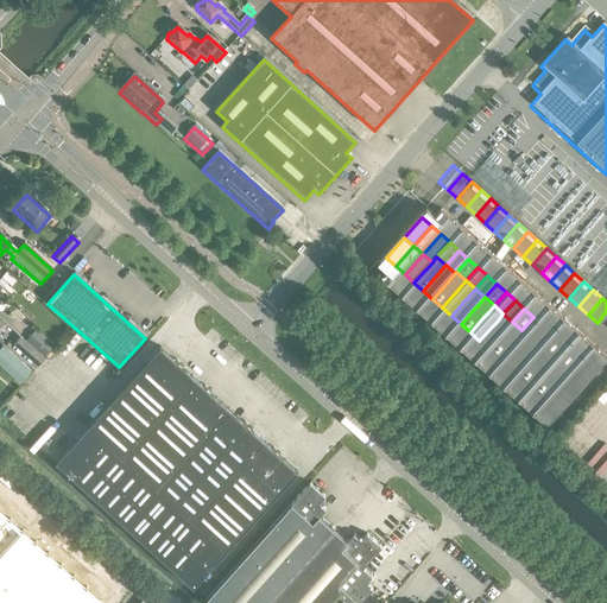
[(492,327),(479,341),(488,349),(500,335),(506,329),(512,322),(503,313),(498,321),(492,327)]
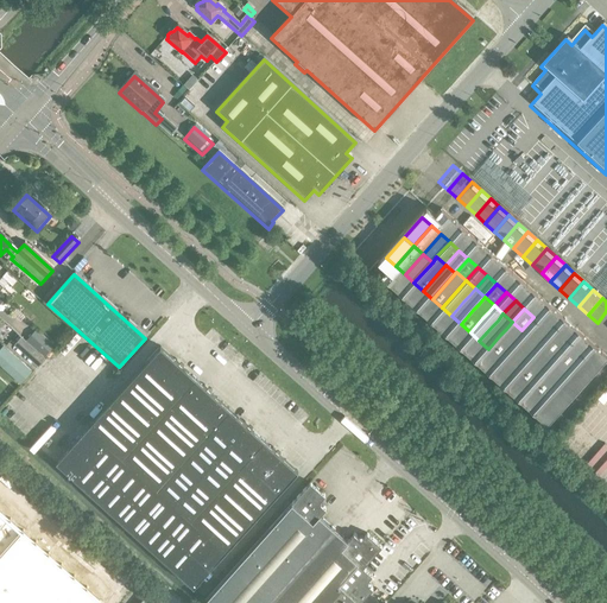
[(533,317),(522,330),(531,338),(543,325),(533,317)]
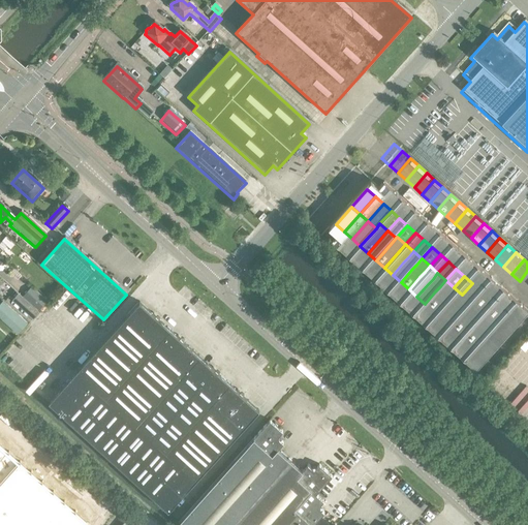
[(435,291),(425,304),(433,311),(443,299),(448,294),(454,287),(445,280),(440,286),(435,291)]
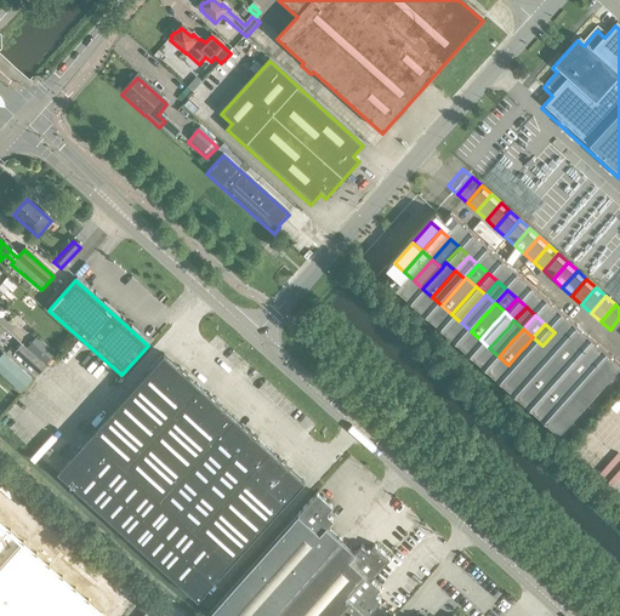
[(555,332),(542,346),(552,354),(564,341),(555,332)]
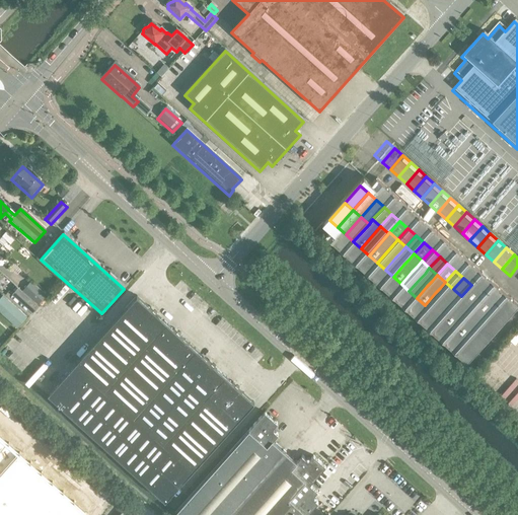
[(45,295),(48,298),(60,283),(58,281),(45,295)]
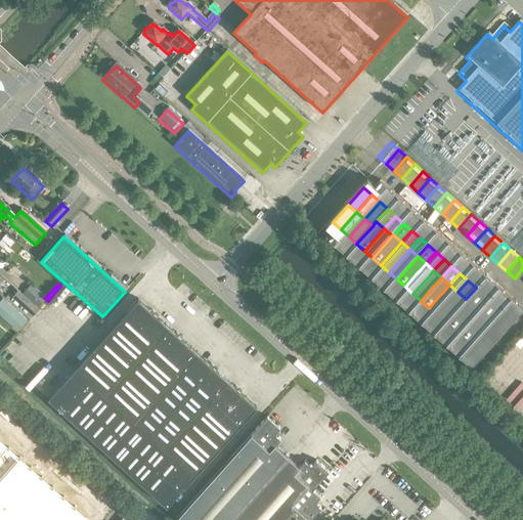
[(439,296),(429,308),(437,315),(447,303),(452,298),(458,292),(449,285),(444,291),(439,296)]
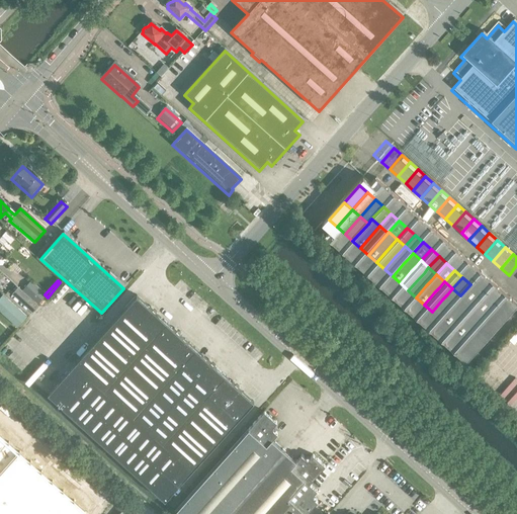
[(470,284),(460,295),(468,303),(479,291),(470,284)]
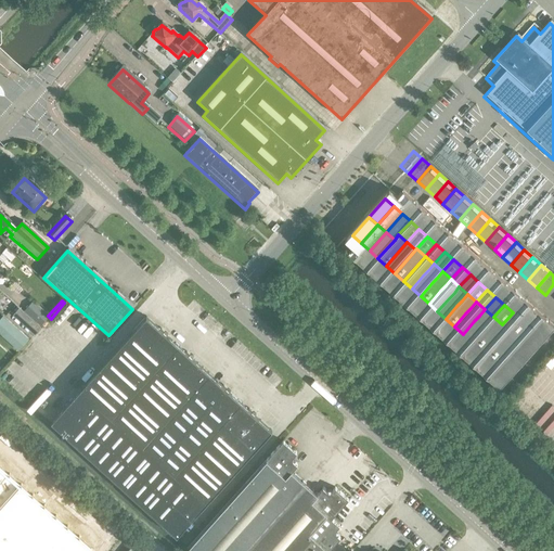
[(474,321),(463,334),(472,342),(482,329),(488,323),(493,317),(485,309),(479,316),(474,321)]
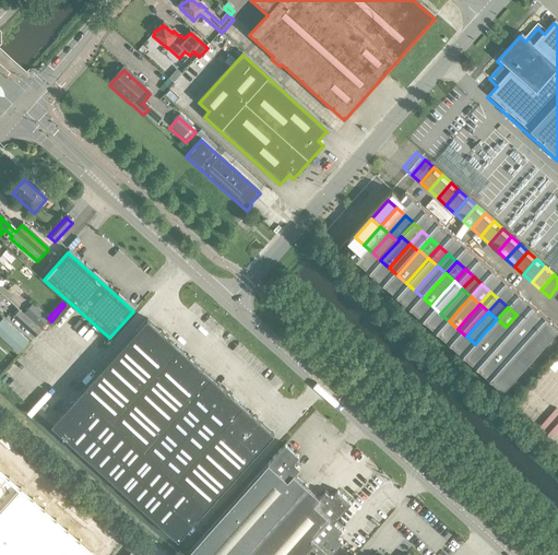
[(19,314),(12,320),(33,339),(35,340),(40,333),(39,332),(38,331),(26,320),(23,317),(19,314)]
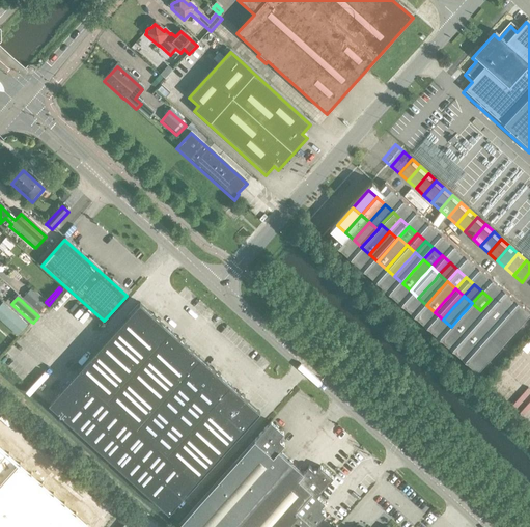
[(480,310),(475,316),(483,324),(499,306),(491,299),(480,310)]
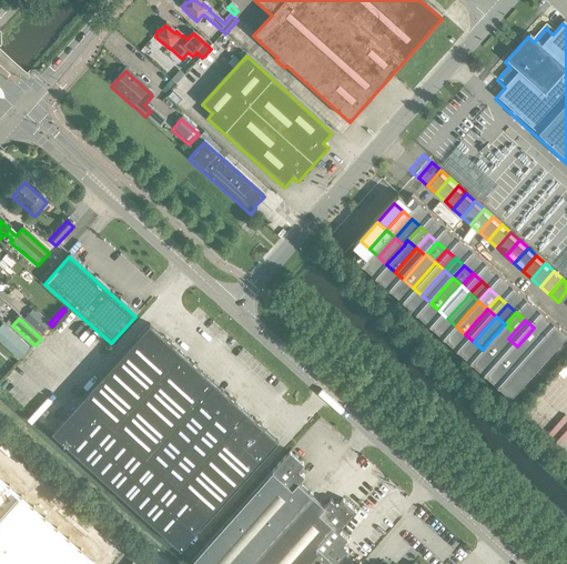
[(0,343),(18,361),(30,350),(3,324),(0,328),(0,343)]
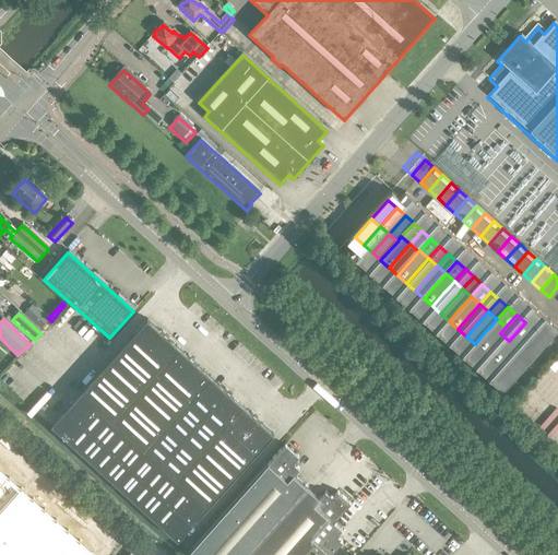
[(486,331),(475,344),(484,352),(495,339),(500,333),(506,327),(497,319),(491,326),(486,331)]
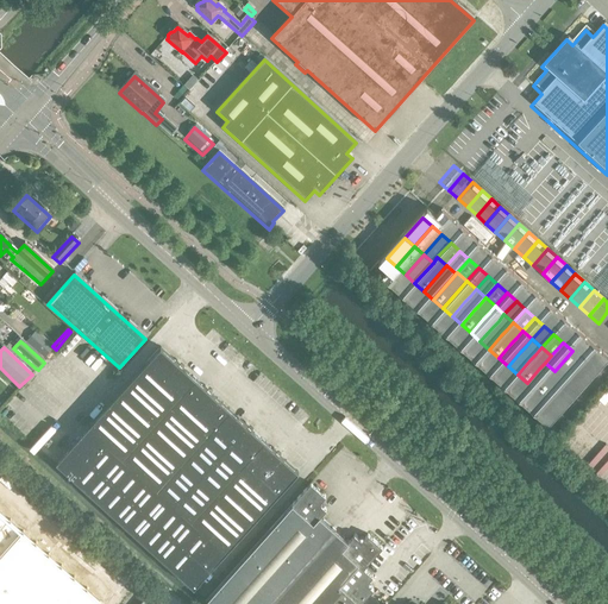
[(572,351),(555,371),(564,379),(582,359),(572,351)]
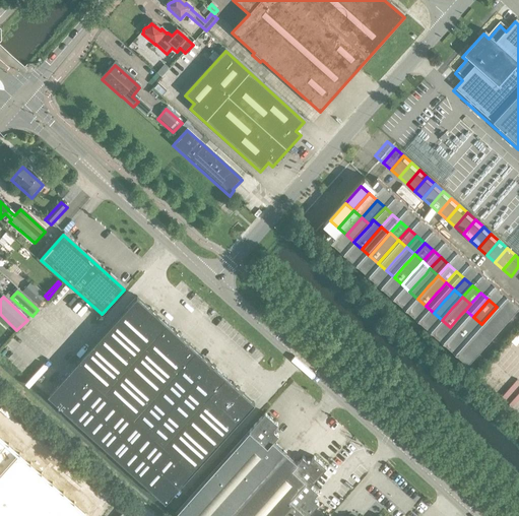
[(134,302),(129,308),(70,372),(70,376),(60,387),(173,490),(184,477),(188,478),(251,407),(240,397),(239,392),(209,366),(205,366),(181,344),(181,339),(150,312),(146,312),(134,302)]
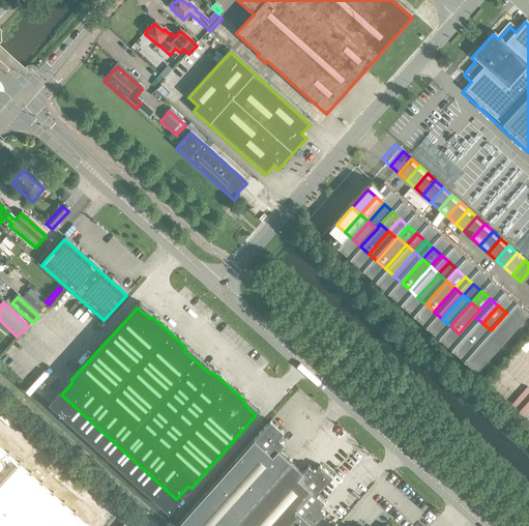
[(506,313),(491,330),(498,338),(513,320),(506,313)]
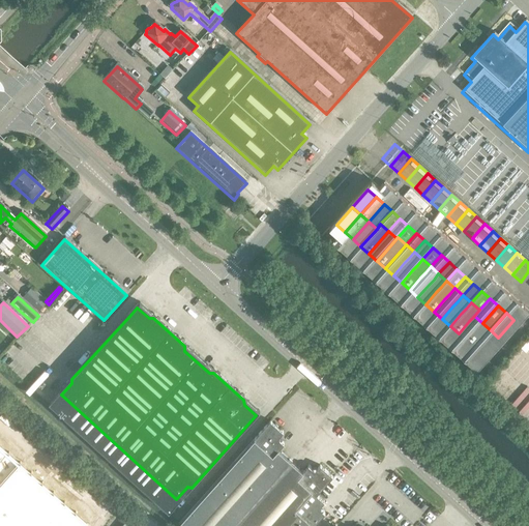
[(469,321),(459,333),(467,341),(482,323),(474,316),(469,321)]
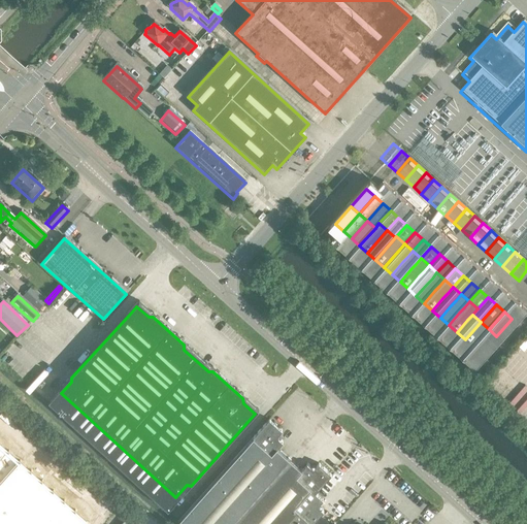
[(512,319),(496,336),(504,344),(520,326),(512,319)]
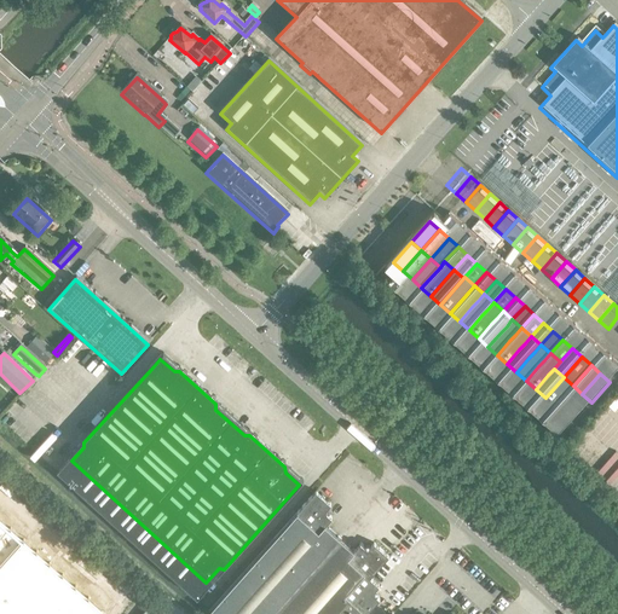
[(564,377),(546,398),(554,406),(573,386),(564,377)]
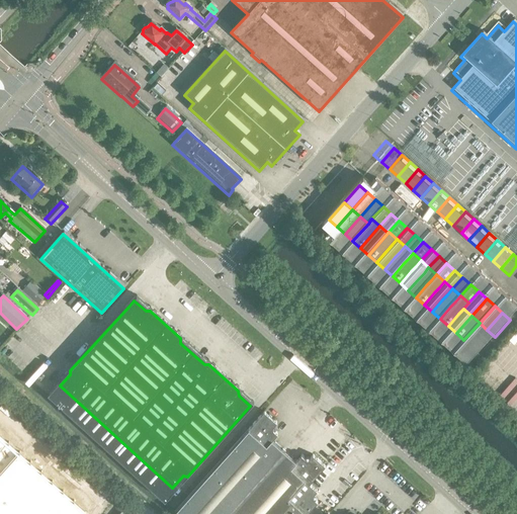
[(480,323),(463,340),(471,347),(487,330),(480,323)]
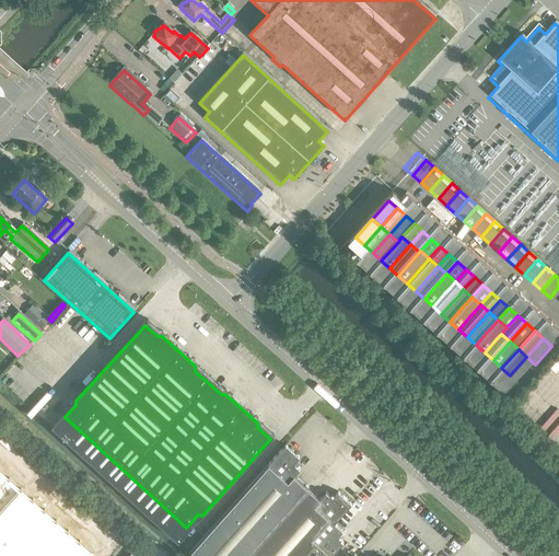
[(526,357),(510,375),(519,383),(535,365),(526,357)]
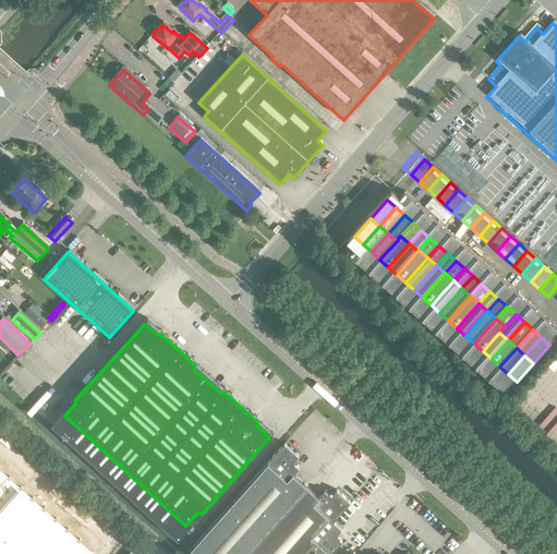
[(75,404),(75,399),(51,426),(177,541),(202,514),(197,513),(185,526),(64,416),(75,404)]
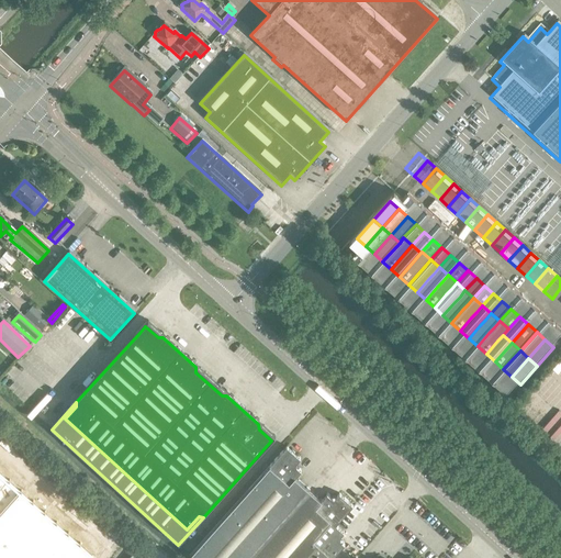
[(248,557),(307,492),(294,481),(300,475),(296,471),(298,470),(298,466),(296,465),(299,461),(285,449),(190,557),(248,557)]
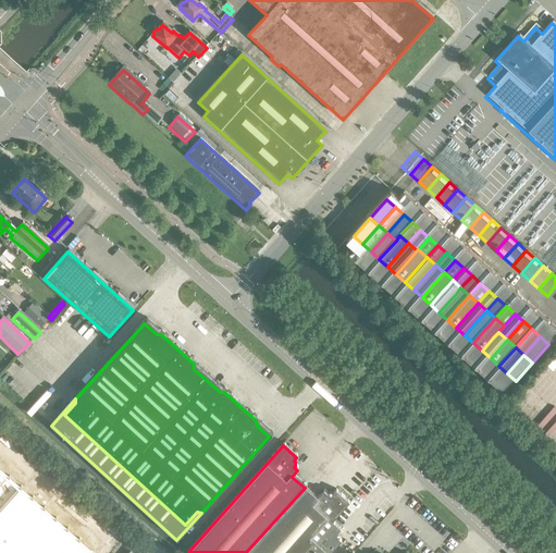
[(88,552),(0,474),(0,552),(88,552)]
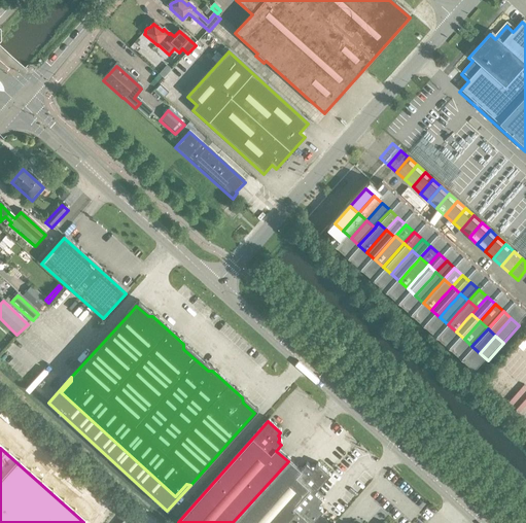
[(288,461),(233,522),(288,522),(299,512),(294,508),(310,491),(314,495),(329,477),(317,465),(315,468),(314,467),(310,467),(309,468),(306,466),(301,473),(288,461)]
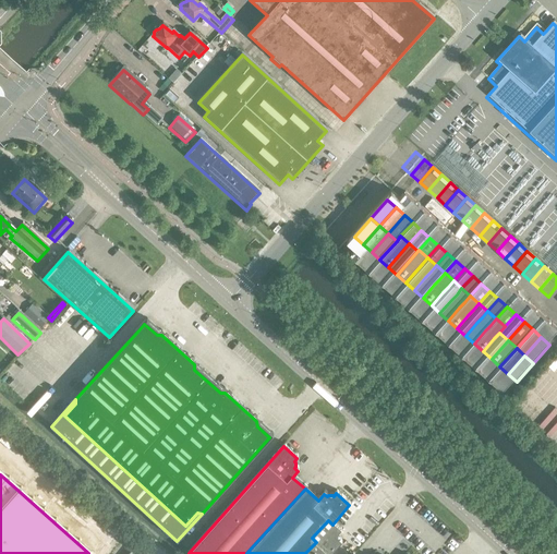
[(316,542),(305,553),(334,553),(341,544),(335,539),(341,532),(333,525),(328,520),(312,538),(316,542)]
